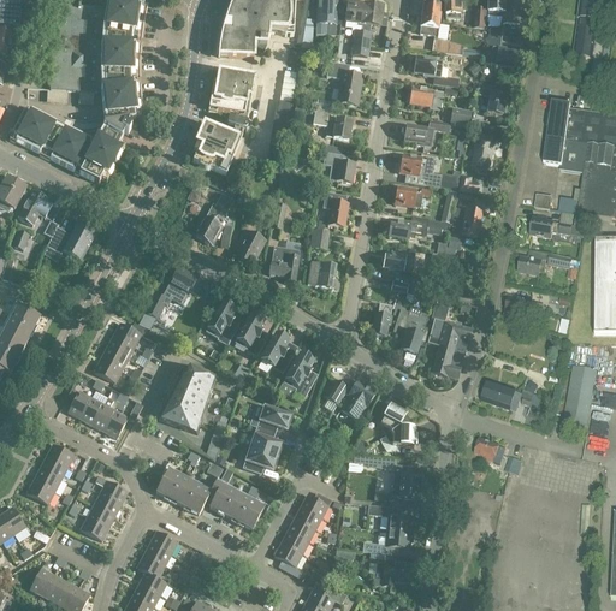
[(3,0),(0,0),(0,23),(19,25),(21,0),(3,0)]
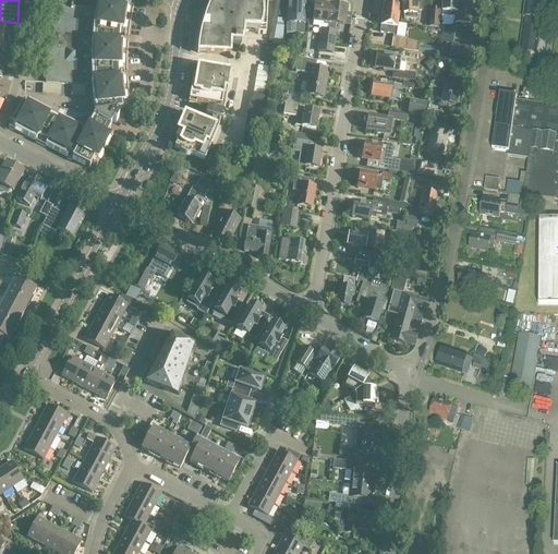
[(86,129),(28,99),(26,101),(21,99),(10,120),(15,123),(13,127),(36,137),(37,134),(47,140),(45,143),(67,154),(69,151),(73,153),(72,157),(89,166),(94,157),(97,158),(109,136),(105,134),(110,124),(110,123),(112,119),(120,122),(124,119),(121,101),(118,76),(118,64),(118,40),(120,28),(123,3),(124,0),(100,0),(96,0),(96,5),(73,4),(73,3),(71,3),(71,4),(49,3),(45,80),(88,82),(88,80),(91,80),(94,105),(95,111),(93,112),(93,116),(86,129)]
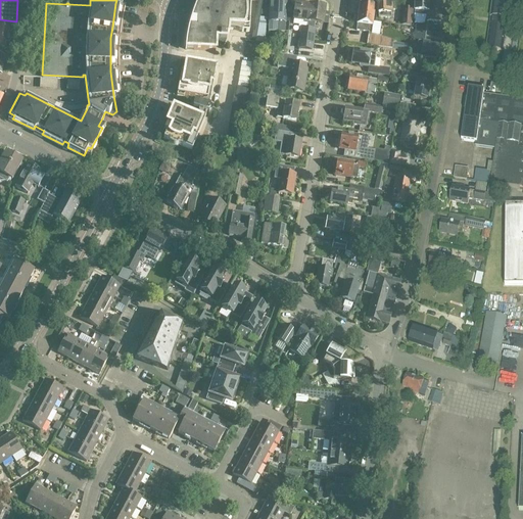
[(227,35),(228,30),(229,27),(233,27),(233,22),(249,24),(250,0),(198,0),(195,7),(190,24),(189,29),(187,38),(186,43),(186,47),(216,48),(216,41),(224,43),(226,39),(227,35)]
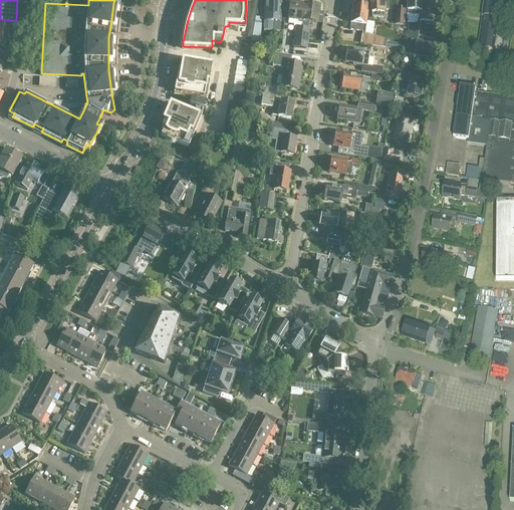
[(280,19),(281,0),(264,0),(264,19),(280,19)]
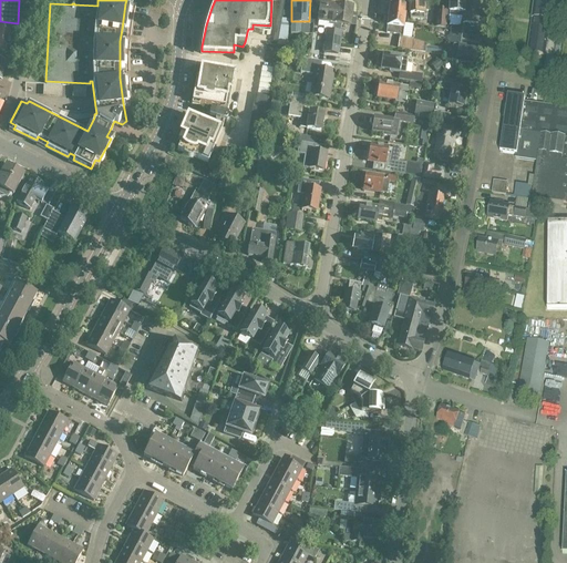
[(387,30),(402,32),(405,2),(390,0),(387,22),(387,30)]
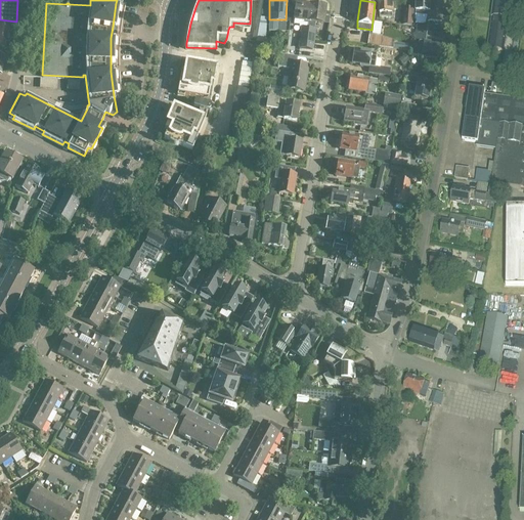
[(392,10),(392,7),(396,7),(396,1),(391,1),(391,0),(378,0),(379,10),(379,14),(391,15),(391,10),(392,10)]
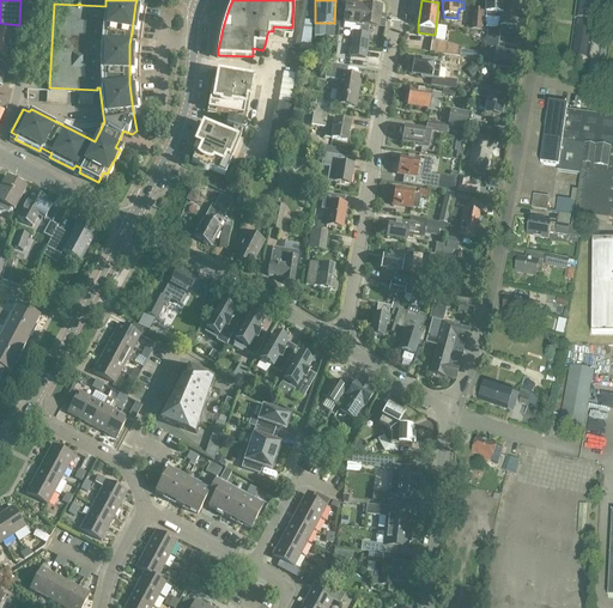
[(486,0),(485,19),(485,22),(491,23),(491,17),(491,14),(499,16),(501,16),(501,13),(502,0),(486,0)]
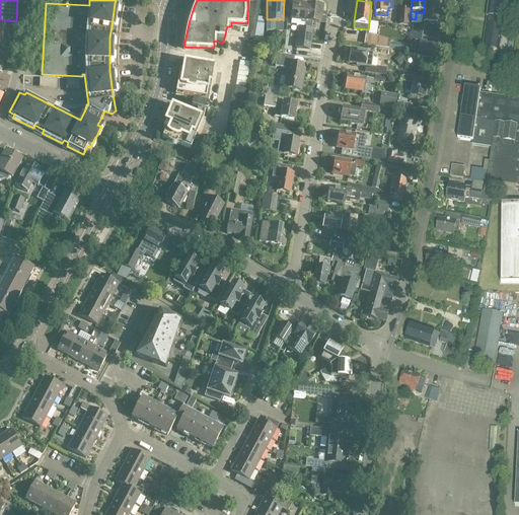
[(425,0),(424,11),(424,13),(423,13),(423,18),(440,20),(441,0),(425,0)]
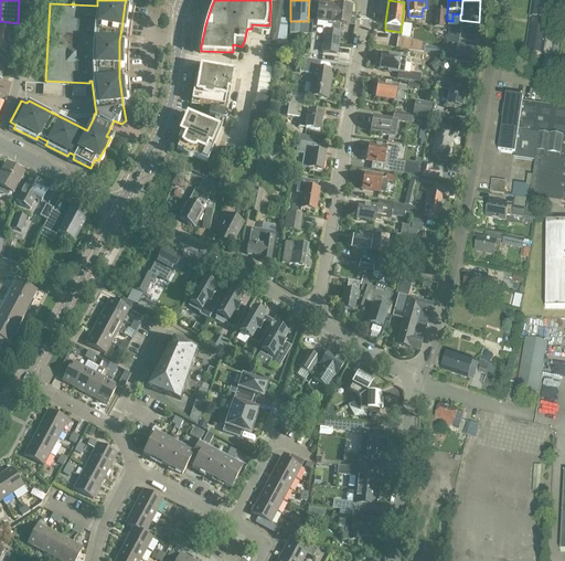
[(550,9),(552,0),(532,0),(530,14),(525,50),(543,52),(547,18),(548,18),(550,9)]
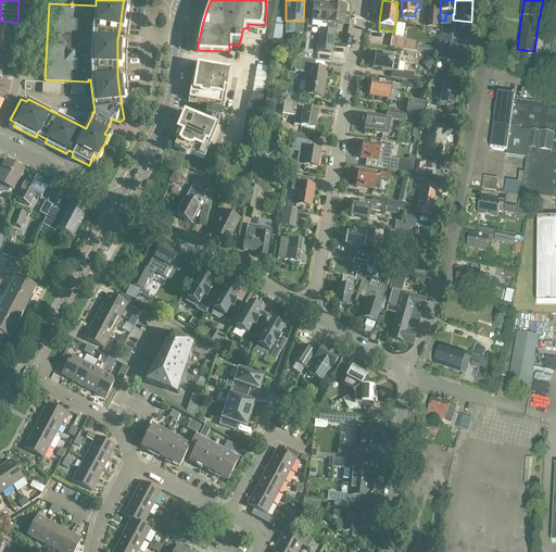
[(312,19),(327,21),(328,13),(329,2),(328,3),(314,2),(312,19)]
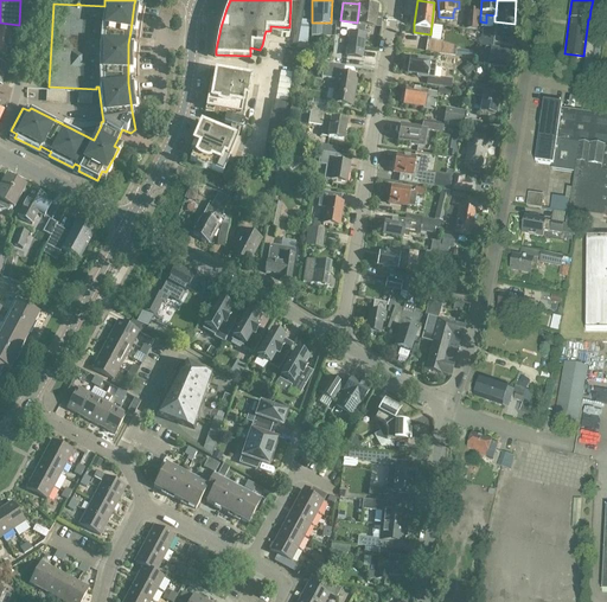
[(358,14),(357,23),(356,30),(357,30),(356,37),(349,36),(346,52),(347,52),(353,53),(362,55),(364,31),(359,31),(360,23),(375,24),(377,5),(359,2),(358,14)]
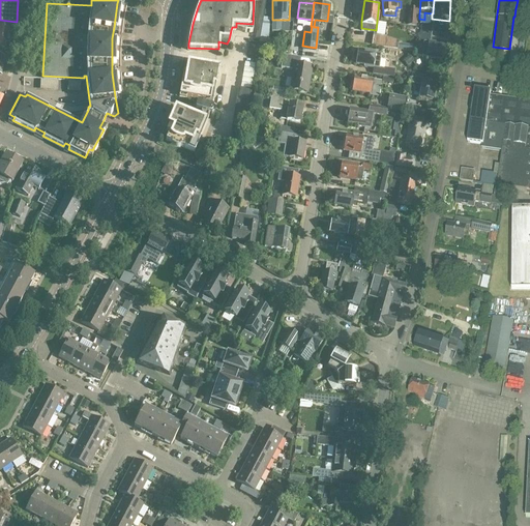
[(408,6),(407,23),(415,24),(417,6),(408,6)]
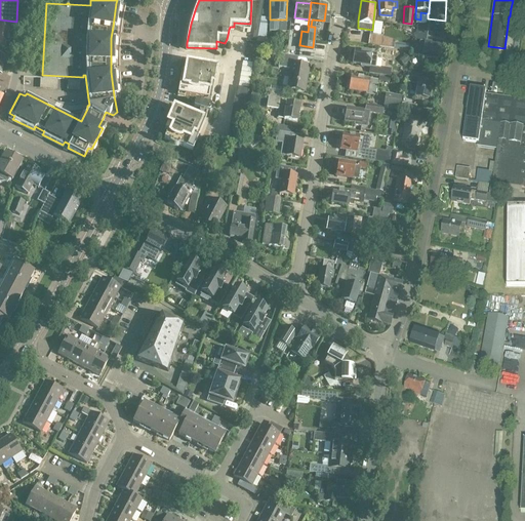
[(11,27),(7,27),(8,22),(0,21),(0,35),(9,37),(11,27)]
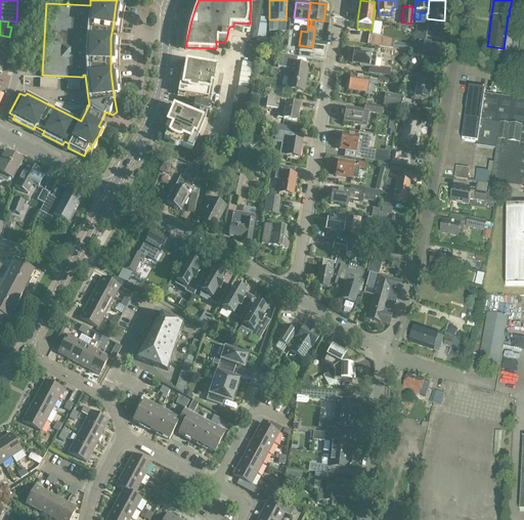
[(381,35),(368,33),(366,44),(379,46),(381,35)]
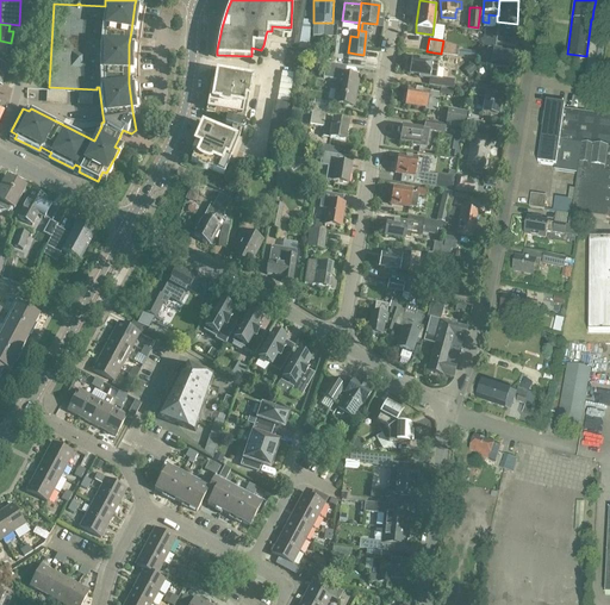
[(0,52),(8,55),(11,43),(0,41),(0,52)]
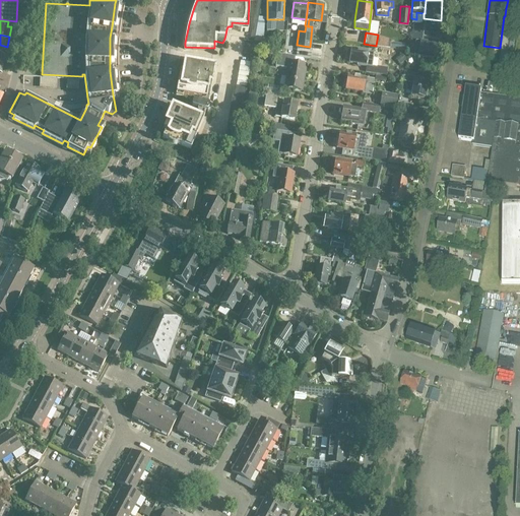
[(435,48),(436,43),(426,42),(427,40),(420,39),(420,40),(415,39),(413,53),(418,54),(434,56),(436,54),(436,49),(435,48)]
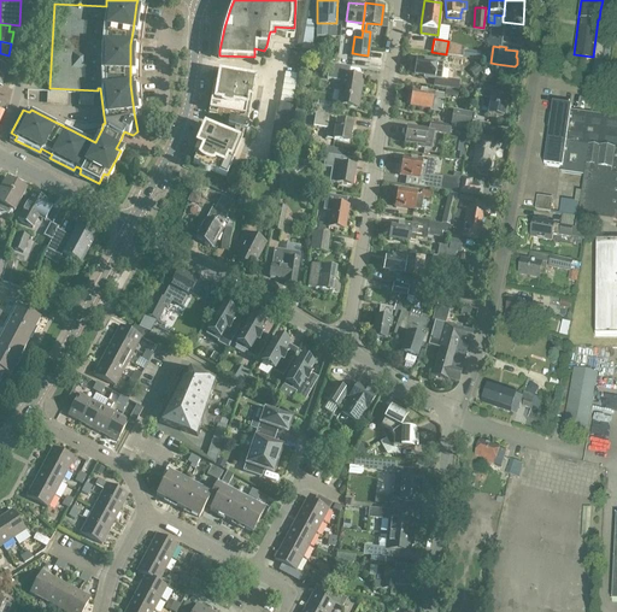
[(485,51),(463,48),(462,56),(483,58),(485,51)]
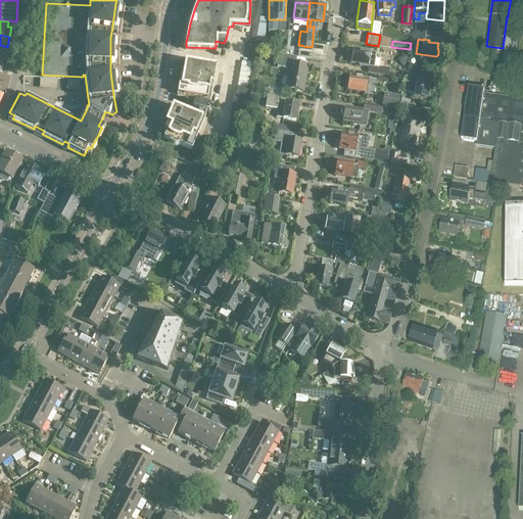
[(351,58),(351,60),(360,62),(360,63),(367,64),(368,63),(373,64),(375,56),(374,56),(375,50),(353,47),(352,52),(350,54),(349,57),(351,58)]
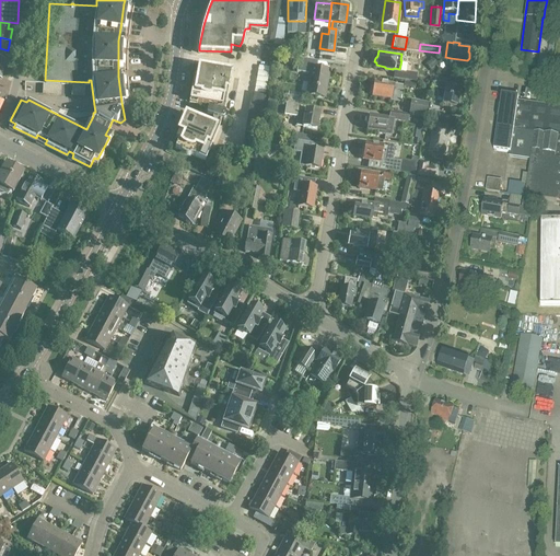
[(329,68),(313,65),(314,58),(299,55),(296,69),(311,71),(306,93),(324,95),(329,68)]
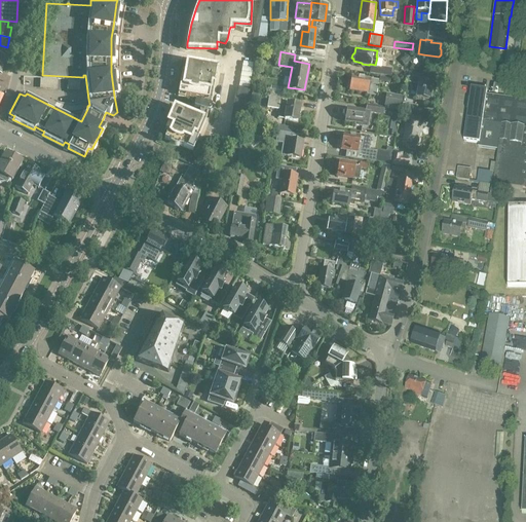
[(215,82),(218,66),(202,63),(203,62),(202,61),(201,61),(199,60),(198,60),(195,60),(193,60),(193,62),(187,60),(185,69),(182,68),(178,94),(185,95),(185,92),(209,98),(212,81),(215,82)]
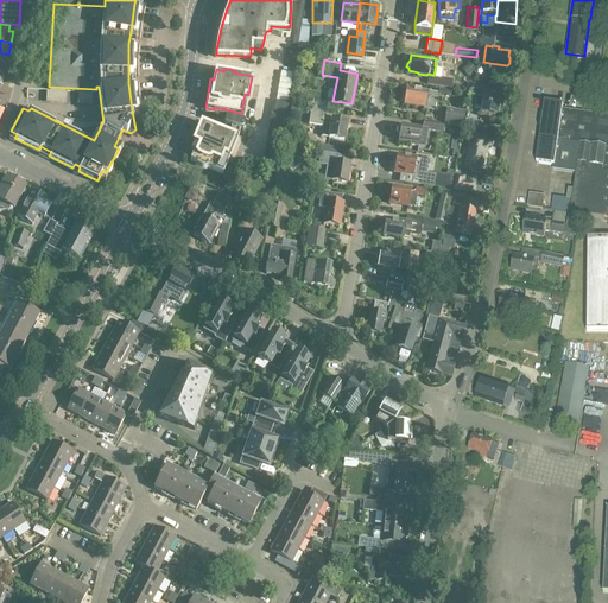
[(450,86),(453,77),(441,75),(441,77),(428,75),(426,82),(450,86)]
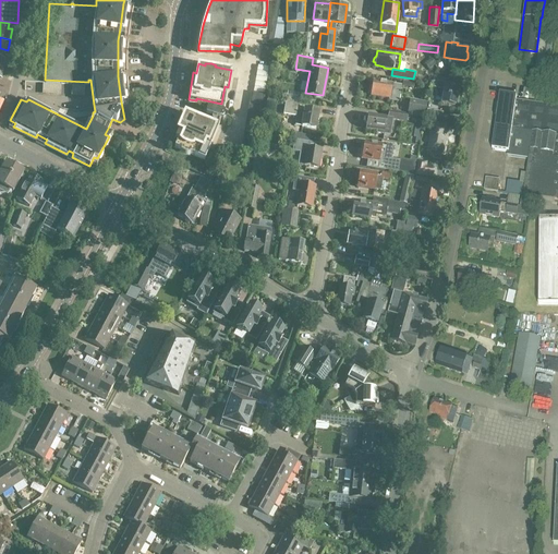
[(455,104),(458,86),(457,86),(458,82),(453,82),(453,79),(434,75),(432,84),(445,86),(441,101),(455,104)]
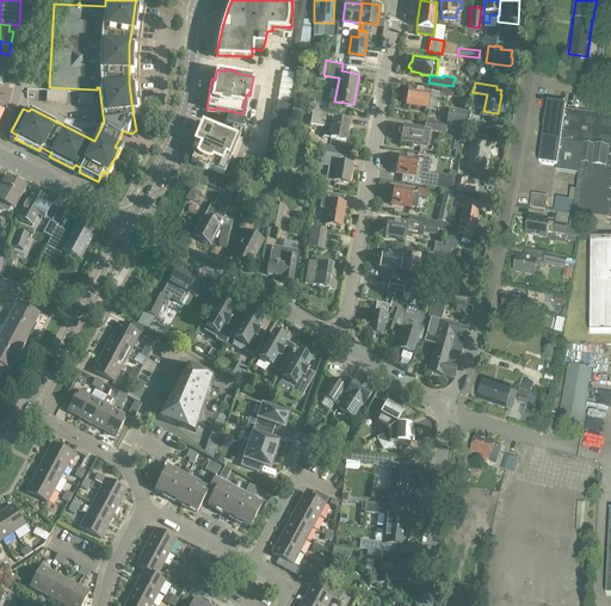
[(407,98),(406,103),(426,105),(426,107),(437,109),(438,96),(436,96),(436,90),(430,90),(430,88),(408,86),(407,91),(406,91),(405,96),(407,98)]
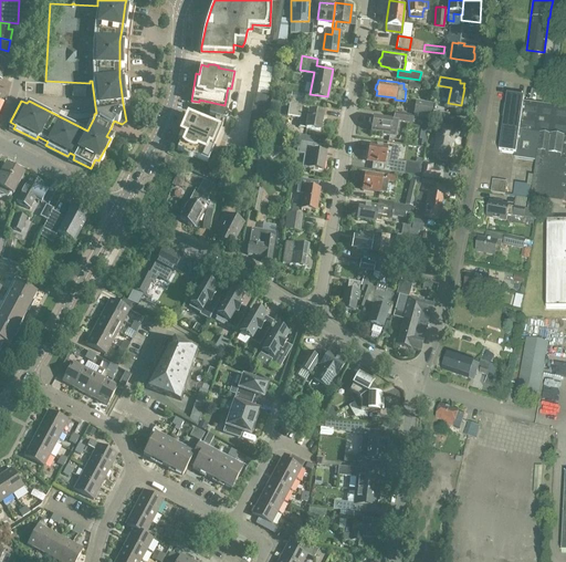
[(269,93),(254,91),(253,97),(268,100),(269,93)]
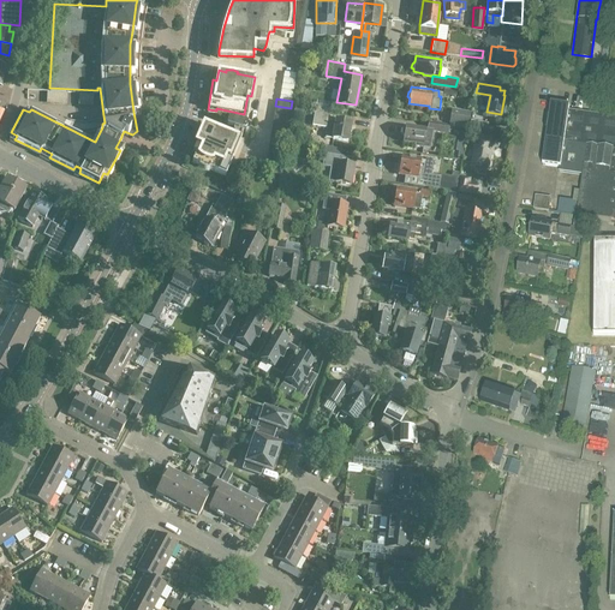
[(569,102),(550,100),(549,114),(550,114),(549,125),(547,125),(542,161),(559,163),(559,168),(583,172),(577,211),(614,216),(614,219),(614,217),(614,112),(614,114),(568,107),(569,102)]
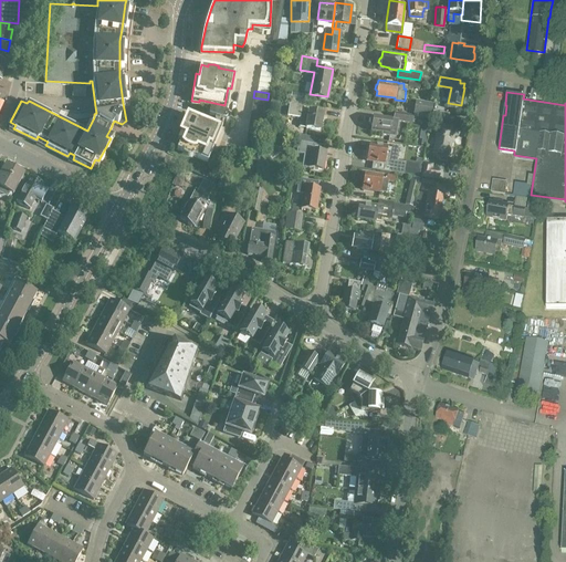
[(433,101),(416,97),(413,112),(431,115),(433,101)]
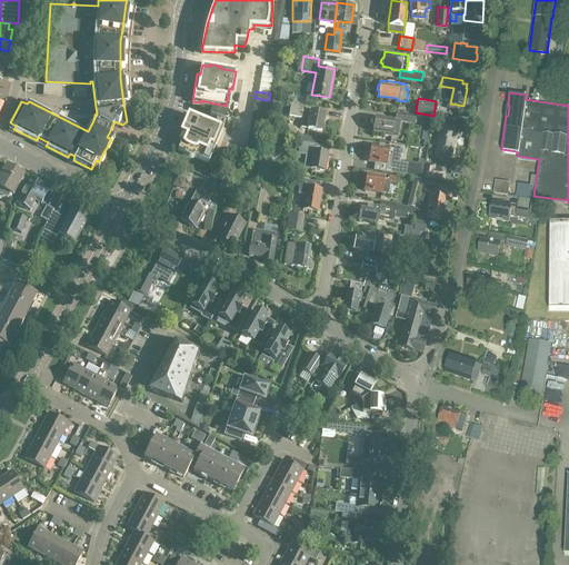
[(291,99),(289,114),(302,116),(301,125),(308,126),(322,129),(325,111),(310,109),(305,108),(306,101),(291,99)]
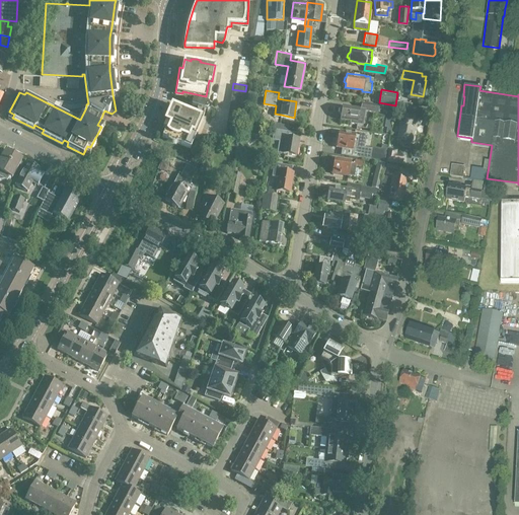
[(208,107),(209,104),(194,99),(192,102),(192,105),(207,111),(208,107)]
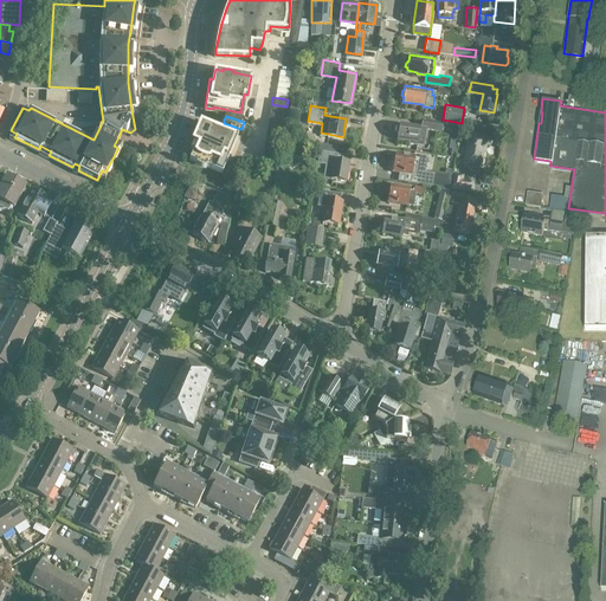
[(481,120),(464,116),(463,123),(479,127),(481,120)]
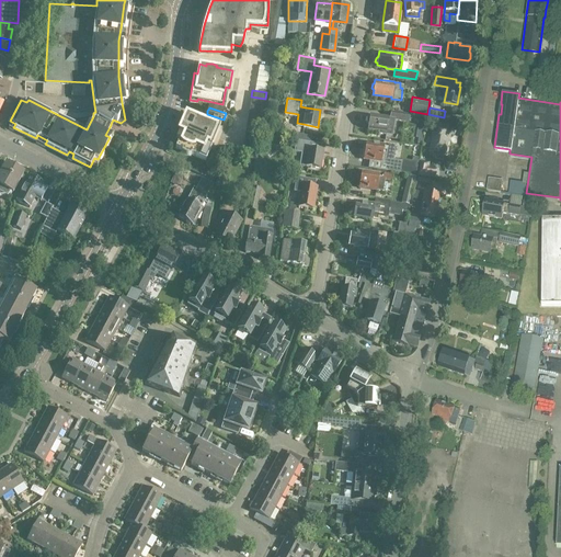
[(408,121),(410,112),(391,109),(390,116),(408,121)]
